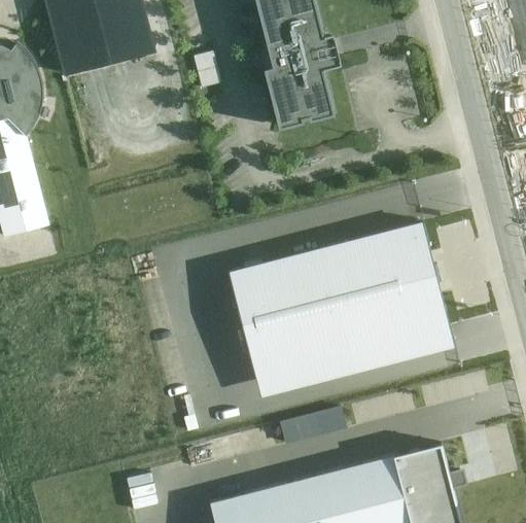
[(136,0),(55,0),(44,3),(62,78),(149,58),(136,0)]
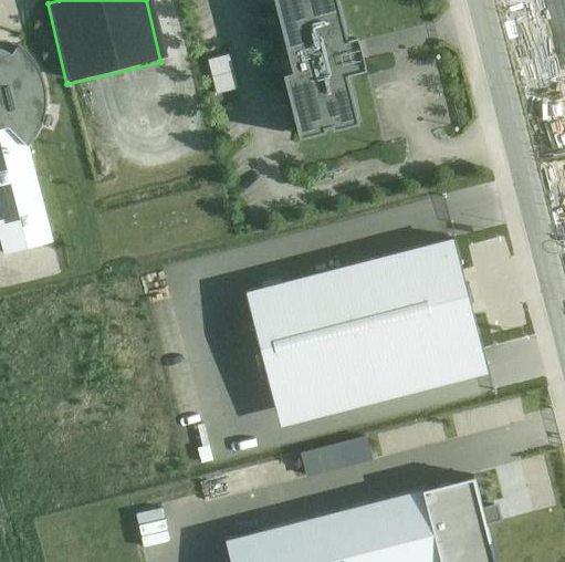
[(280,0),(299,68),(286,71),(304,137),(328,132),(327,127),(337,124),(338,129),(363,123),(349,74),(372,69),(366,50),(362,31),(349,34),(338,0),(280,0)]
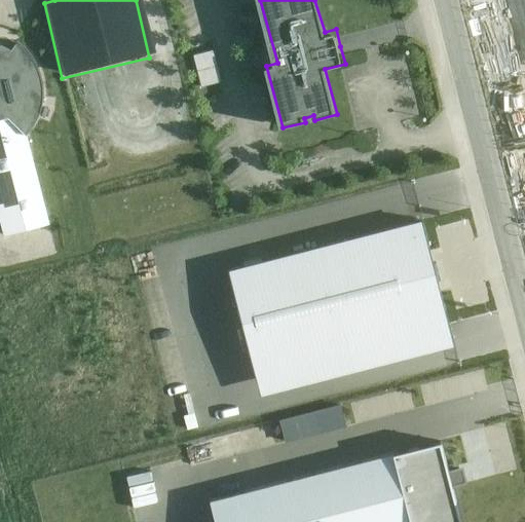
[(26,129),(35,117),(46,99),(41,68),(31,47),(17,33),(12,40),(5,38),(0,39),(0,214),(6,237),(51,225),(26,129)]
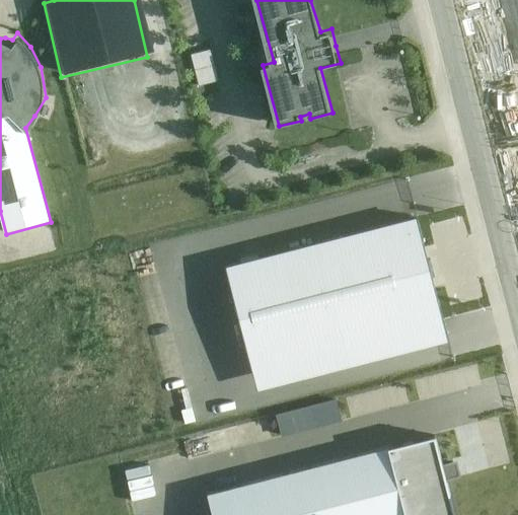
[(201,90),(220,85),(212,52),(193,57),(201,90)]
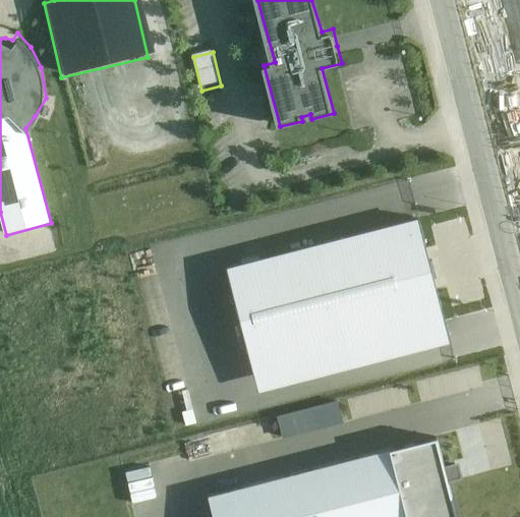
[(226,269),(251,376),(447,325),(417,216),(226,269)]
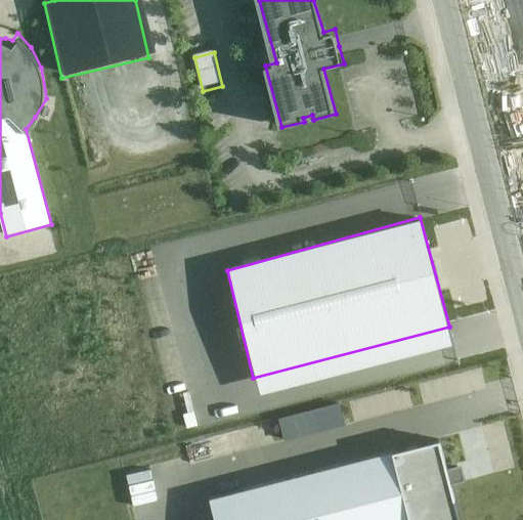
[(436,442),(207,501),(211,519),(455,519),(436,442)]
